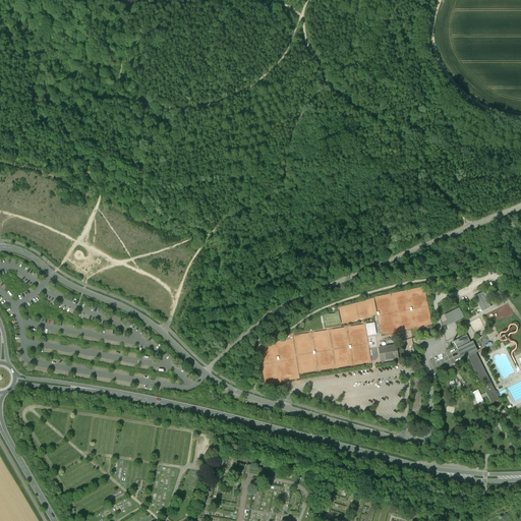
[(490,288),(494,294),(500,291),(498,285),(490,288)]
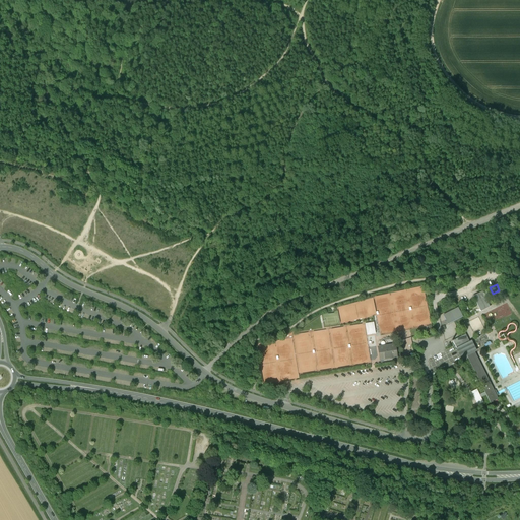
[(482,291),(473,296),(480,311),(490,307),(482,291)]
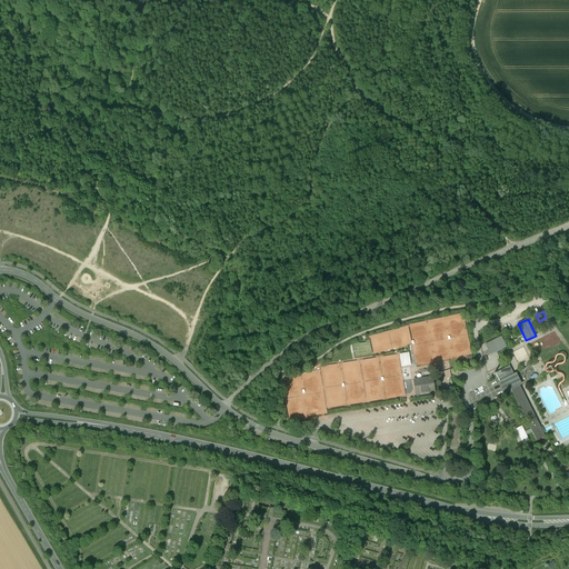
[(501,337),(485,345),(490,355),(506,347),(501,337)]
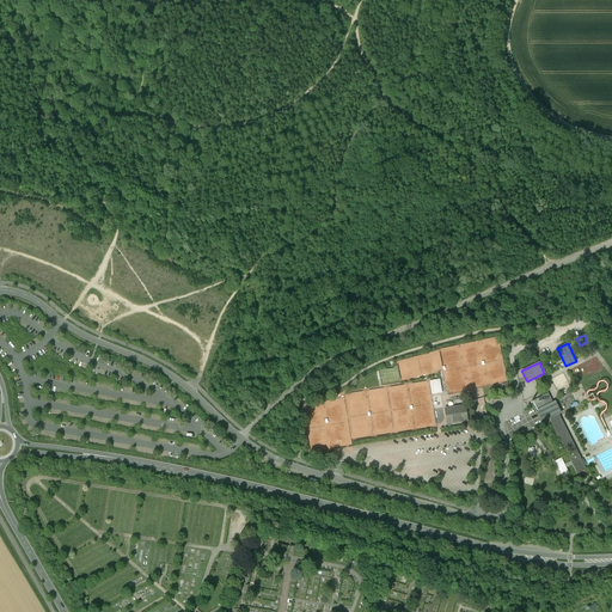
[(429,381),(432,395),(442,393),(440,379),(429,381)]
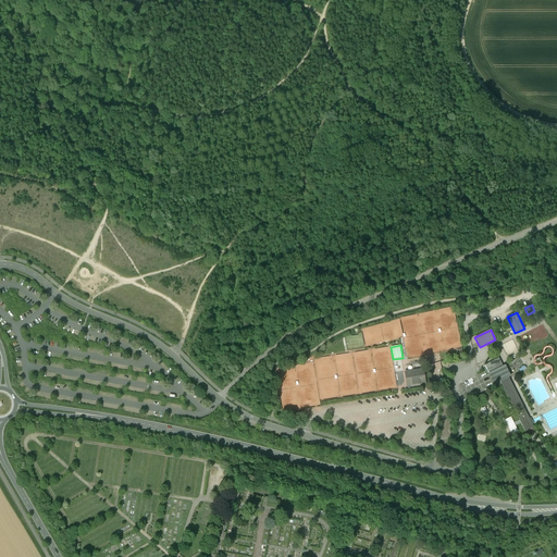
[(489,373),(491,379),(493,385),(500,382),(509,378),(511,376),(506,364),(503,366),(498,358),(485,364),(489,373)]
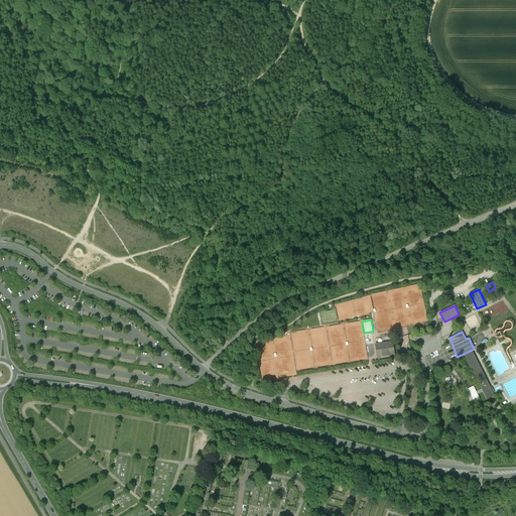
[(390,343),(375,345),(377,358),(392,356),(390,343)]
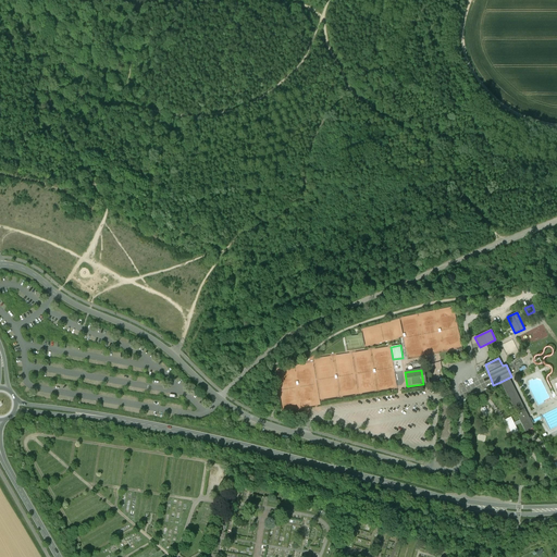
[(521,423),(525,432),(527,431),(534,428),(532,424),(534,423),(531,418),(529,419),(509,378),(500,382),(519,420),(521,423)]
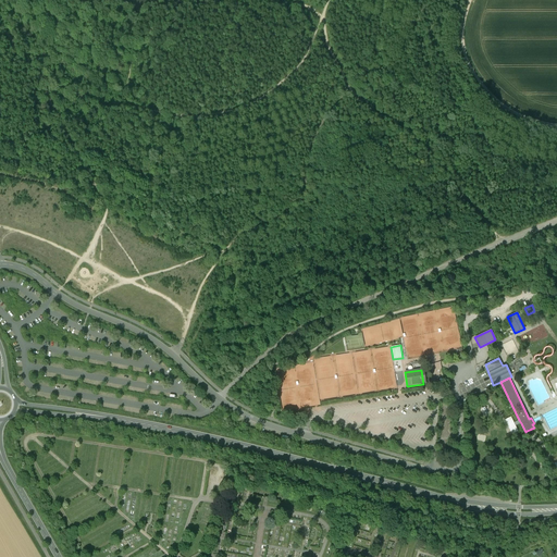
[(505,420),(511,434),(518,432),(515,425),(521,423),(519,420),(514,422),(511,417),(505,420)]
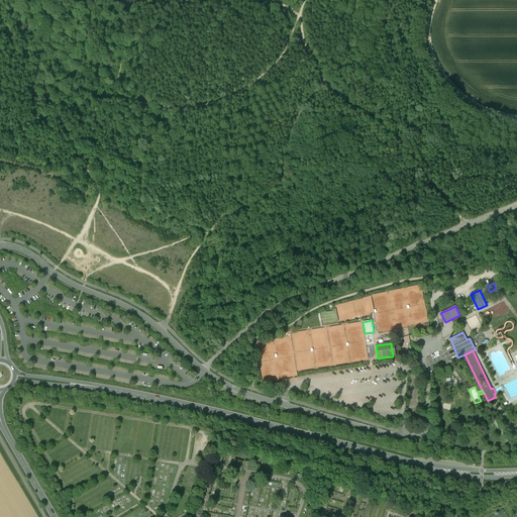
[(329,501),(344,504),(346,495),(331,492),(329,501)]
